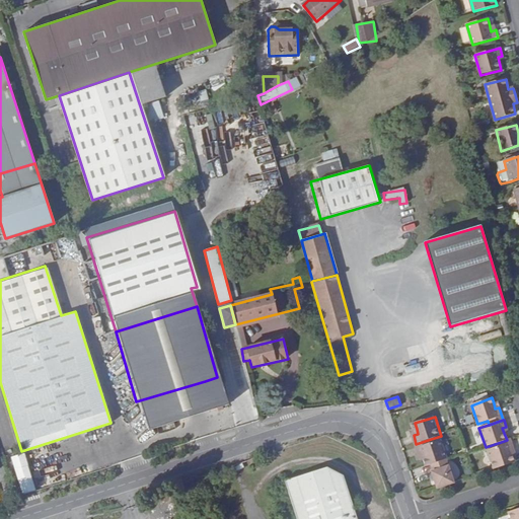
[(428,465),(433,463),(449,458),(443,439),(432,443),(431,439),(416,444),(420,455),(424,453),(426,459),(428,465)]
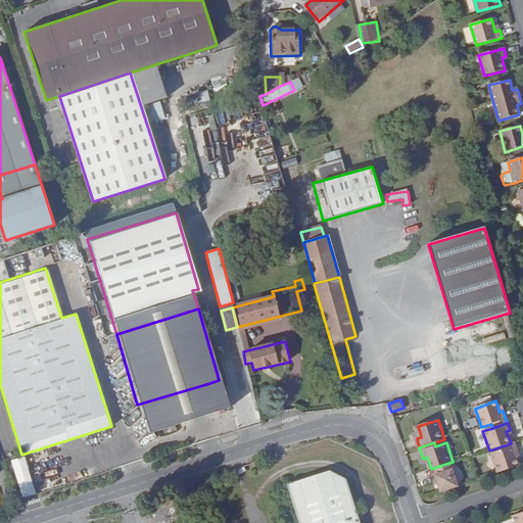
[(490,455),(496,474),(518,467),(516,460),(514,455),(518,454),(514,442),(511,443),(498,447),(501,452),(490,455)]
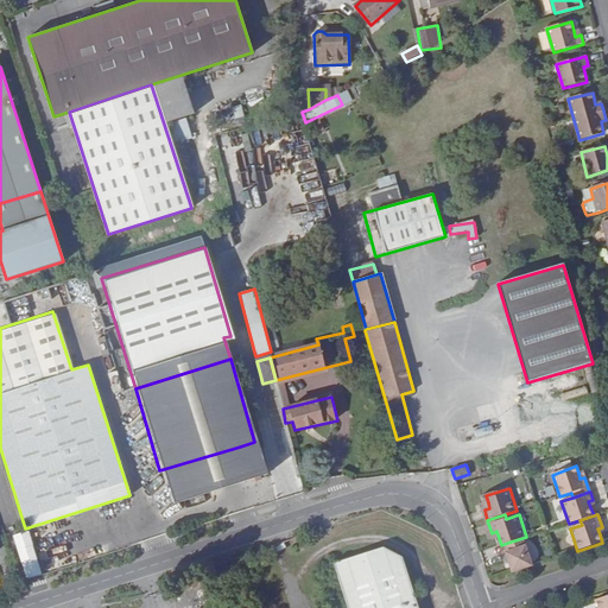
[(27,580),(43,575),(30,532),(13,537),(27,580)]
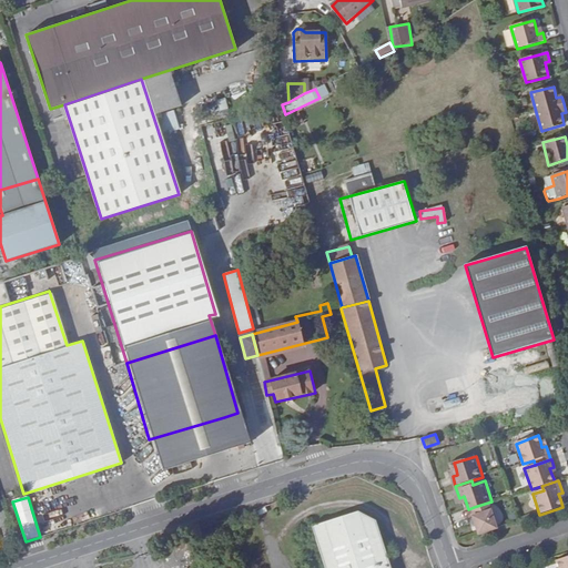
[(476,516),(482,535),(500,528),(492,501),(474,507),(476,516)]
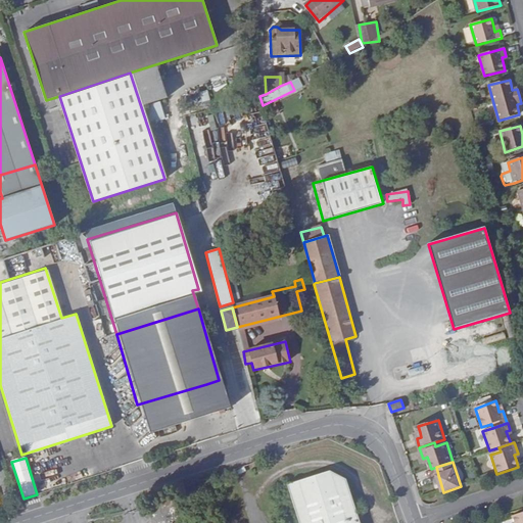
[(330,471),(283,485),(295,522),(362,522),(346,479),(330,471)]
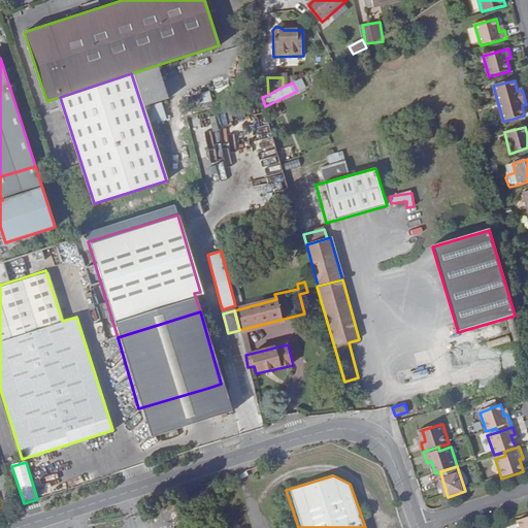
[(527,527),(527,517),(518,521),(520,527),(527,527)]
